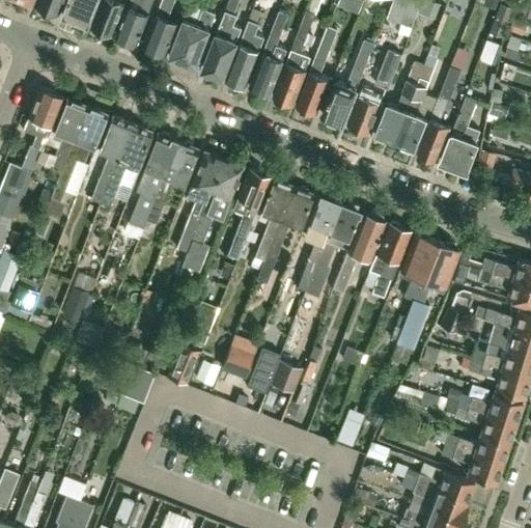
[(37,0),(36,5),(37,6),(38,10),(47,14),(49,10),(59,15),(64,0),(37,0)]
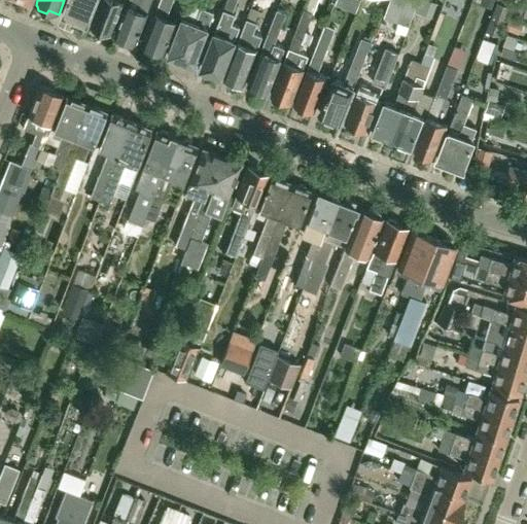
[(68,0),(62,15),(65,18),(64,21),(74,25),(76,22),(88,26),(97,0),(68,0)]
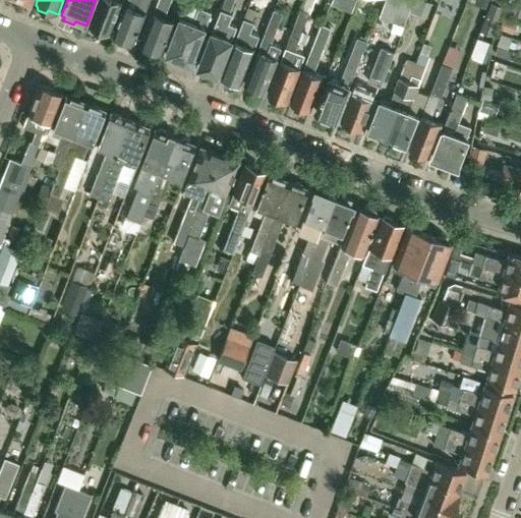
[(109,0),(100,0),(90,26),(95,29),(99,34),(107,34),(110,35),(122,0),(111,0),(111,1),(109,0)]
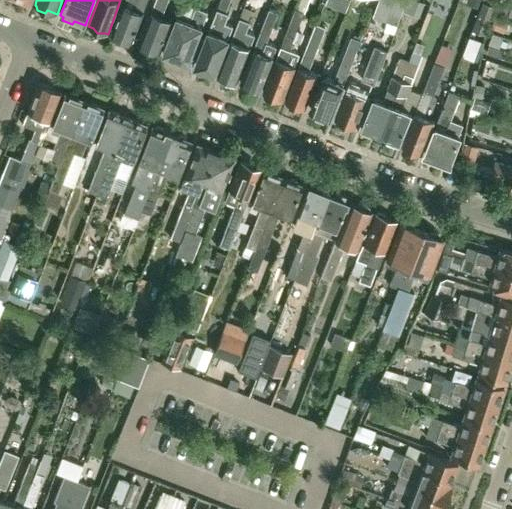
[(124,0),(111,35),(120,39),(119,41),(129,45),(130,43),(132,43),(147,4),(137,0),(124,0)]
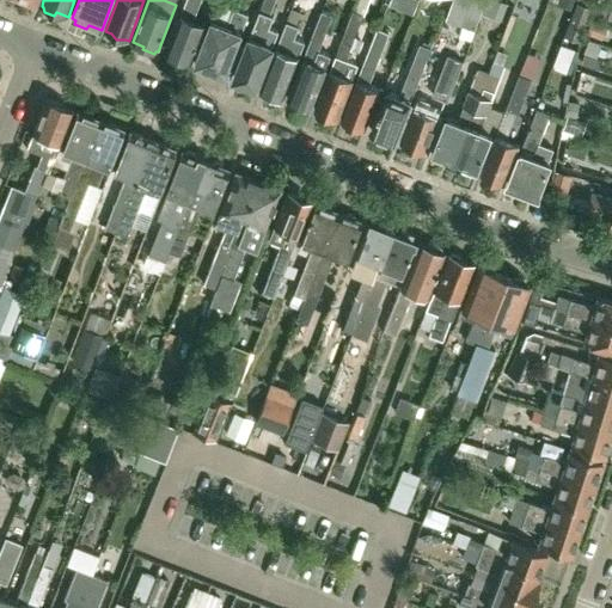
[(187,0),(166,55),(176,59),(177,63),(183,65),(187,63),(190,65),(206,26),(193,22),(201,0),(187,0)]
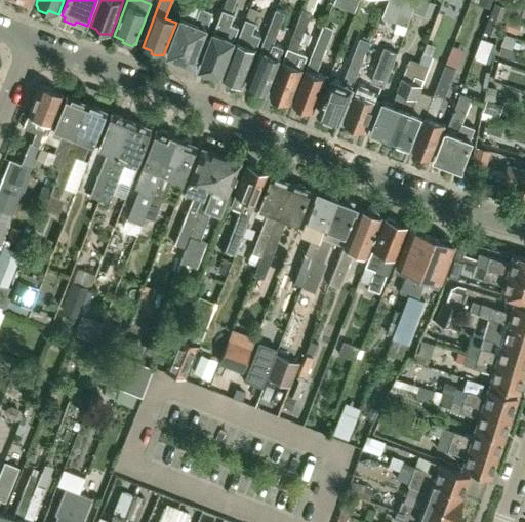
[(416,3),(409,0),(389,0),(381,18),(394,23),(398,10),(412,14),(416,3)]
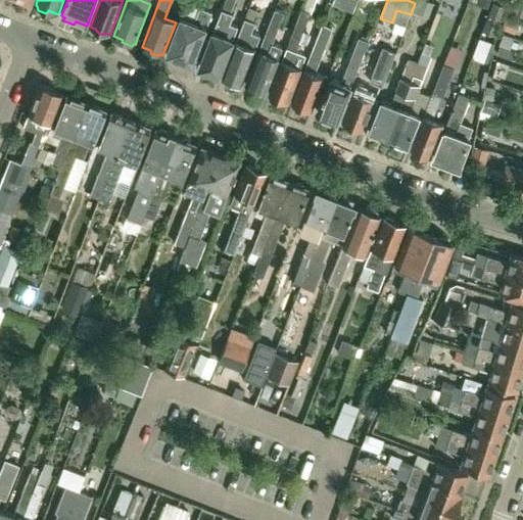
[(417,0),(415,8),(430,14),(433,6),(418,0),(417,0)]
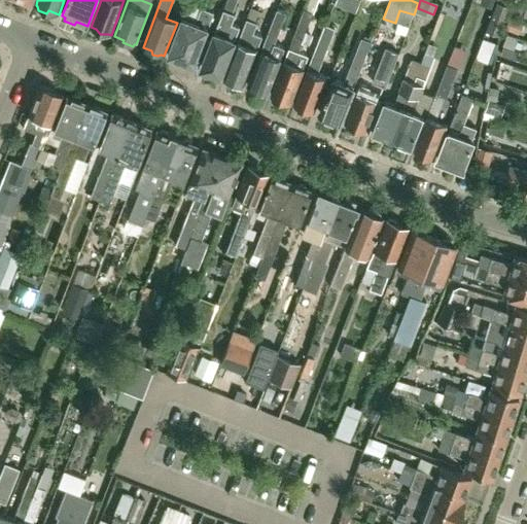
[(511,9),(497,4),(486,33),(499,38),(511,9)]
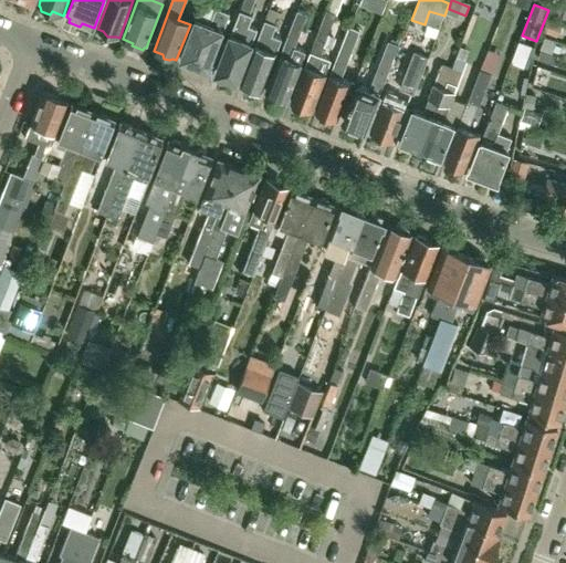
[(210,27),(196,21),(180,61),(182,62),(182,66),(190,69),(194,66),(207,72),(229,16),(217,10),(210,27)]
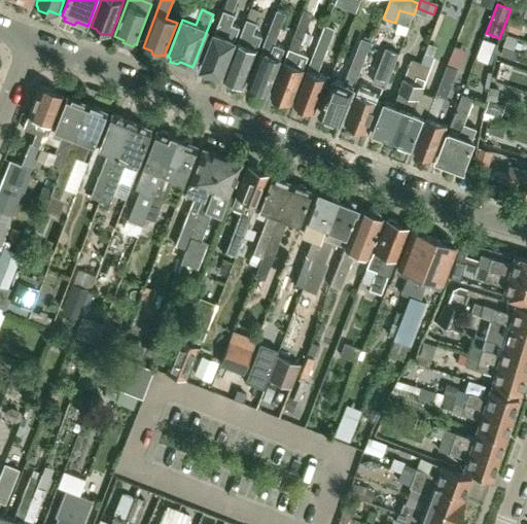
[(313,15),(304,11),(293,40),(271,97),(278,100),(279,103),(283,105),(287,103),(290,104),(308,59),(297,55),(313,15)]
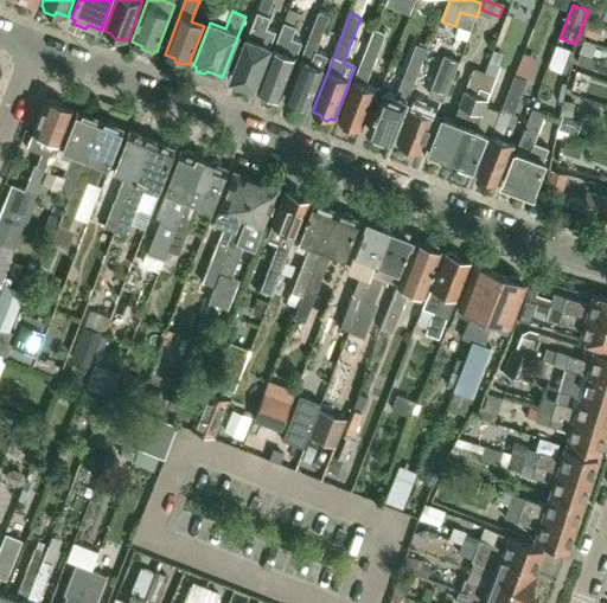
[(257,14),(248,38),(231,81),(237,83),(238,87),(248,91),(251,88),(254,89),(275,33),(267,30),(270,19),(257,14)]
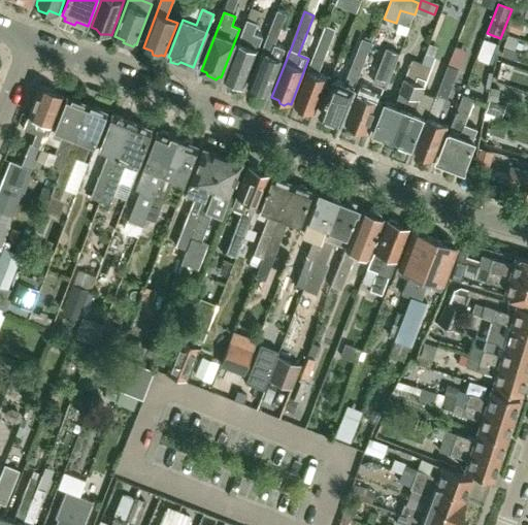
[(276,12),(270,31),(248,88),(267,96),(281,61),(285,51),(274,46),(287,17),(276,12)]
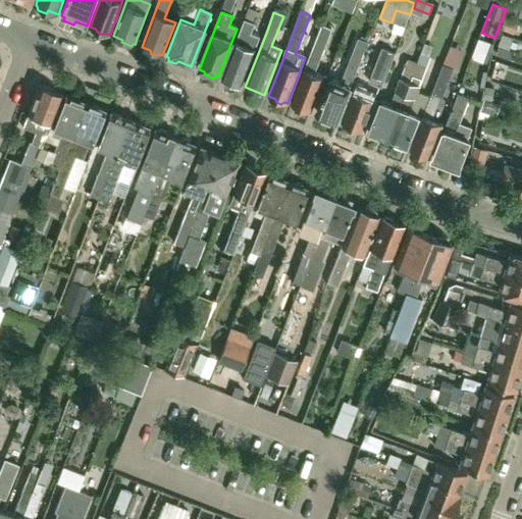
[(518,22),(507,18),(503,16),(500,30),(513,35),(518,22)]
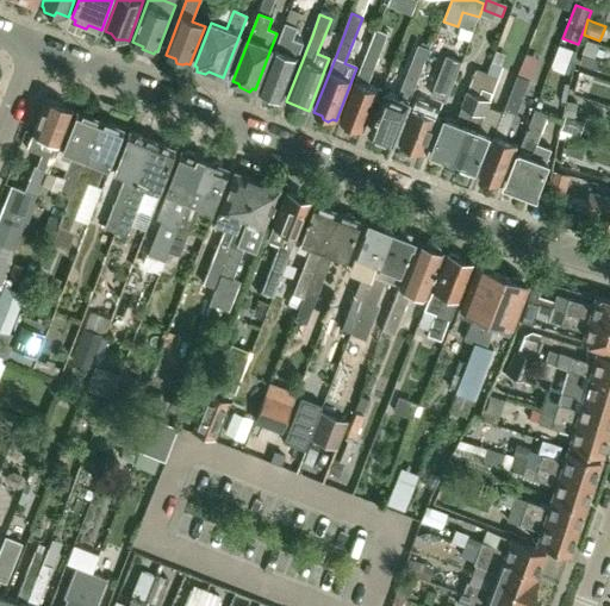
[(286,25),(275,50),(260,91),(281,100),(304,45),(292,41),(297,29),(286,25)]
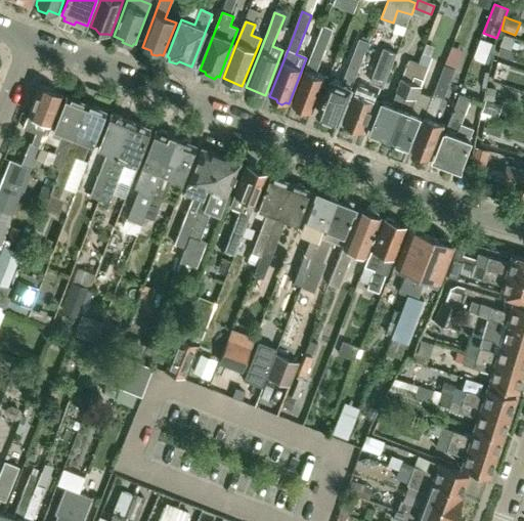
[(322,26),(314,49),(305,72),(292,105),(311,113),(324,79),(315,75),(333,30),(322,26)]
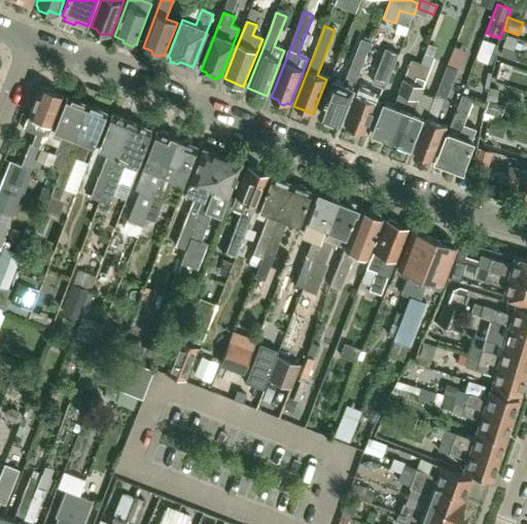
[(514,53),(518,41),(507,38),(503,49),(514,53)]
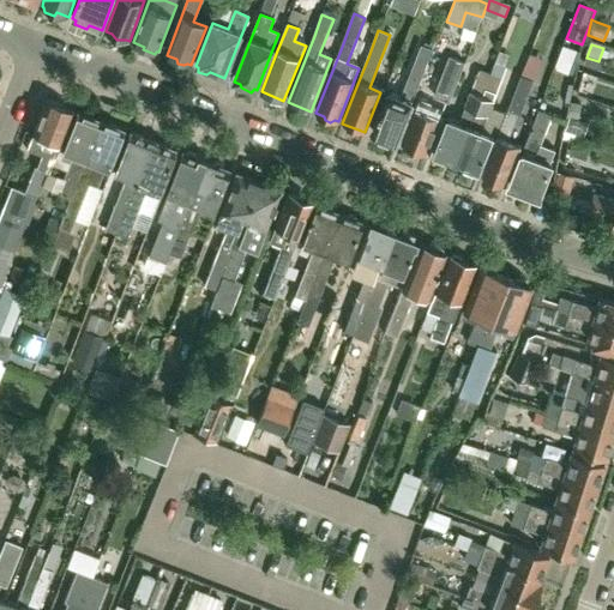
[(410,73),(399,101),(389,96),(373,136),(377,137),(378,140),(383,143),(387,140),(396,144),(432,52),(421,47),(410,73)]
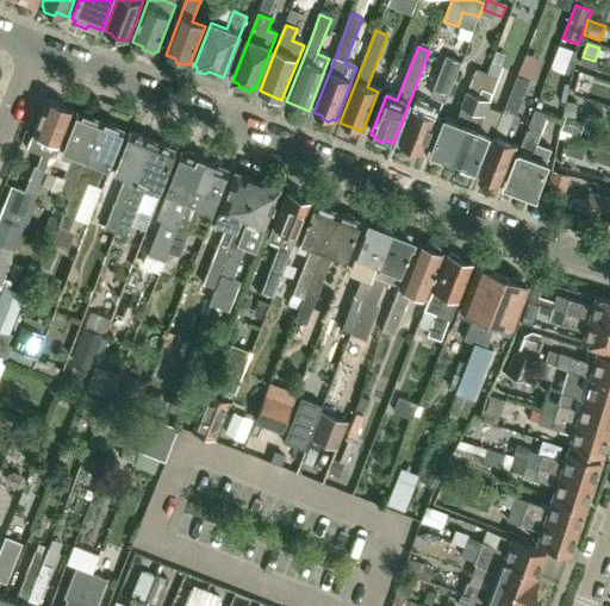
[(573,76),(579,51),(565,47),(558,72),(573,76)]
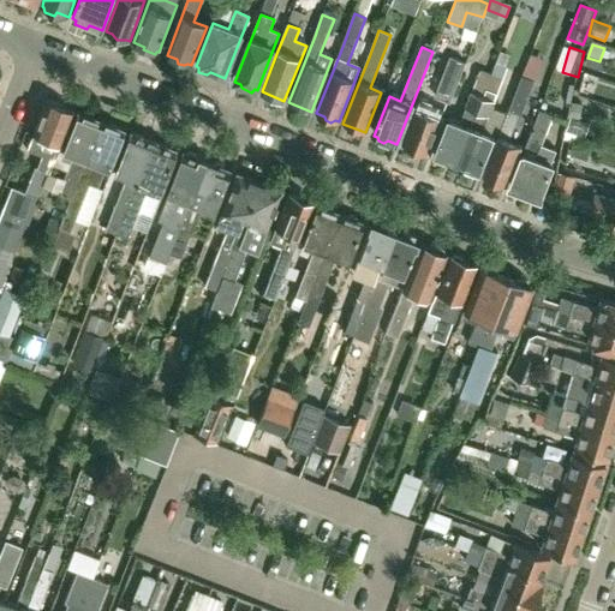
[(538,57),(530,76),(543,81),(551,63),(538,57)]
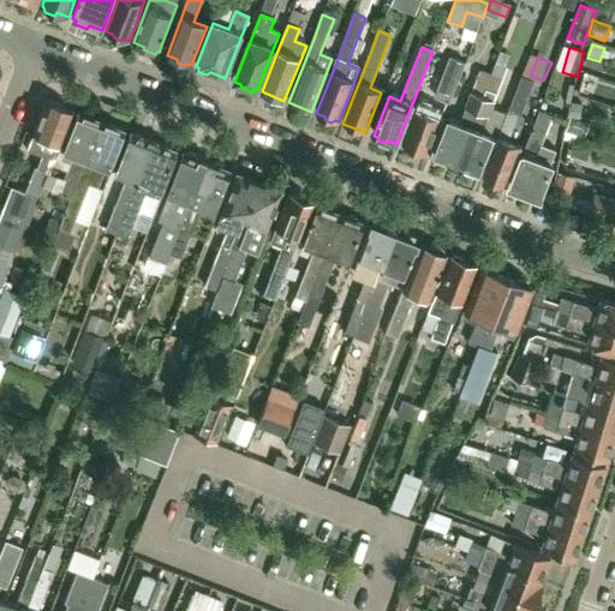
[(427,156),(447,103),(449,103),(465,64),(449,58),(434,99),(435,99),(429,115),(416,111),(402,147),(427,156)]
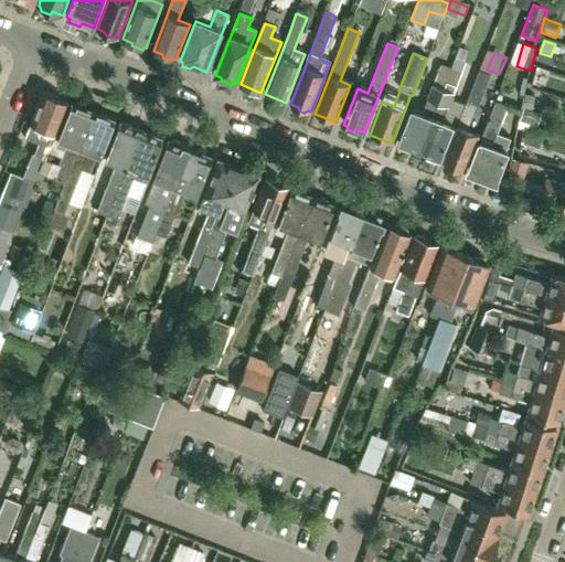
[(423,114),(420,113),(412,109),(398,146),(402,147),(403,150),(407,152),(412,150),(418,154),(451,71),(440,67),(423,114)]
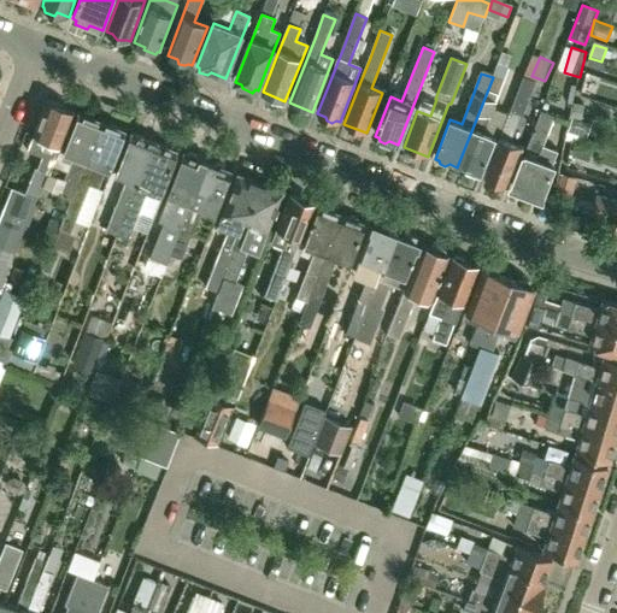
[(493,77),(457,168),(465,170),(468,175),(472,177),(476,175),(480,176),(495,137),(483,133),(504,82),(493,77)]
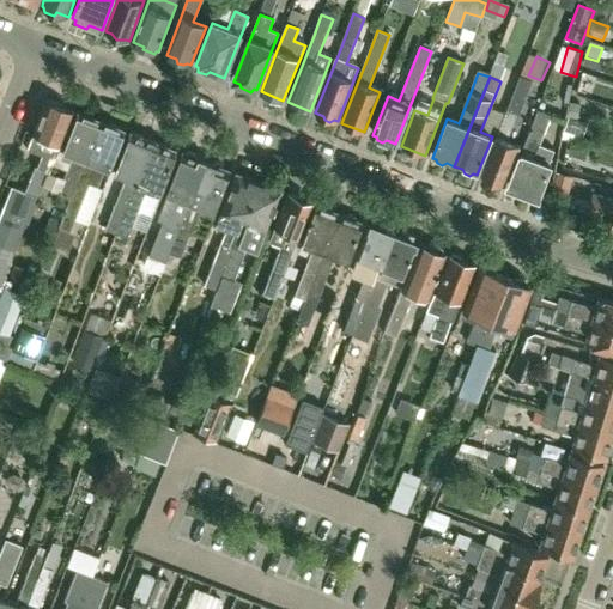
[(507,111),(496,139),(481,177),(490,181),(492,184),(497,187),(501,184),(504,186),(520,147),(507,142),(517,116),(519,116),(532,83),(520,78),(507,111)]
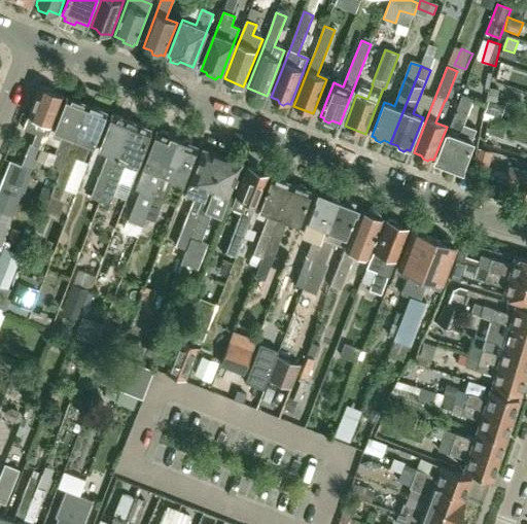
[(27,117),(40,123),(31,146),(40,149),(62,96),(39,86),(27,117)]
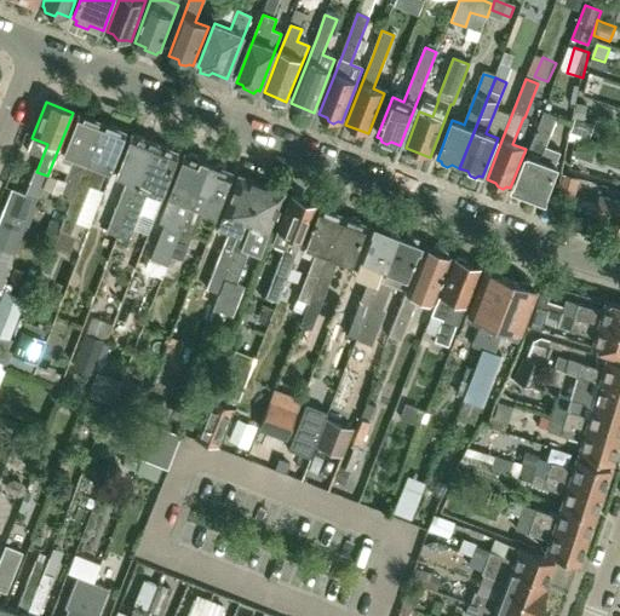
[(544,113),(527,156),(514,190),(545,202),(558,168),(555,167),(561,153),(546,148),(557,119),(544,113)]
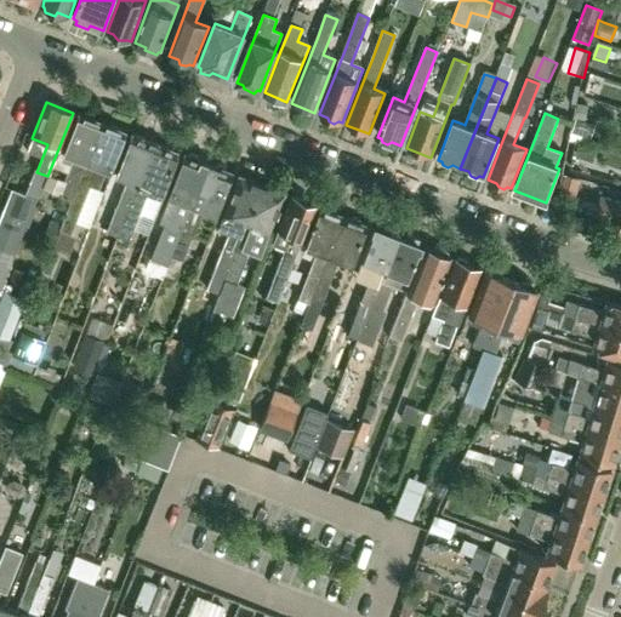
[(62,155),(72,159),(57,196),(69,201),(84,164),(100,124),(78,114),(62,155)]
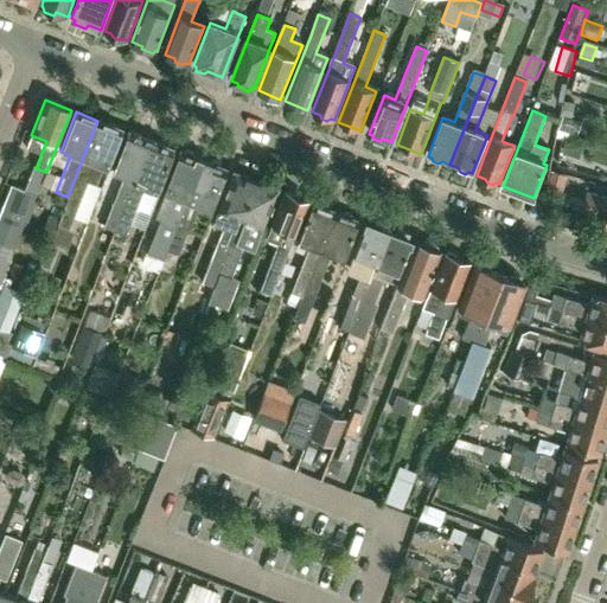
[(575,123),(562,120),(557,133),(572,136),(575,123)]
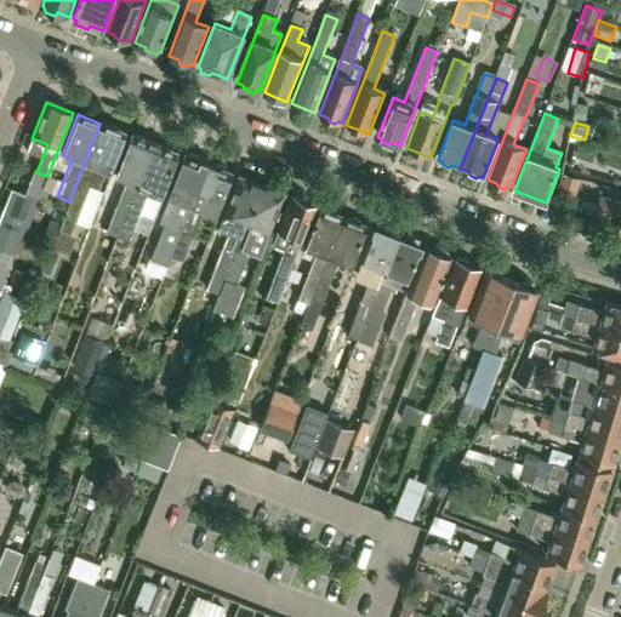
[(84,164),(69,201),(58,232),(68,235),(87,187),(98,190),(106,172),(107,172),(123,132),(100,124),(84,164)]
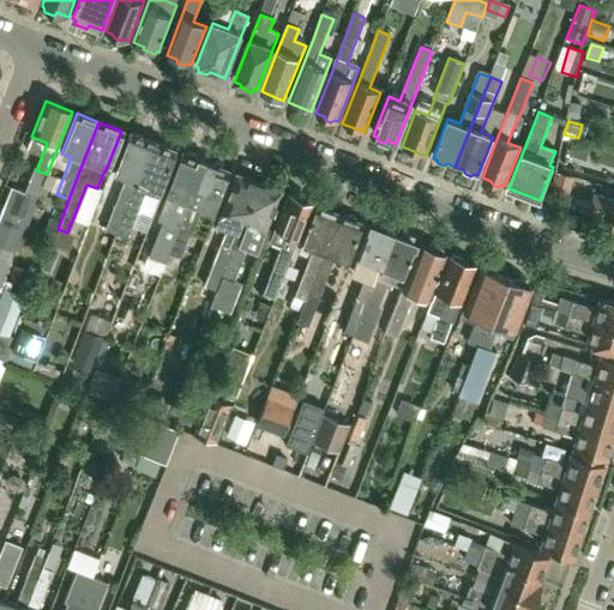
[(103,231),(115,235),(136,182),(151,143),(128,134),(113,174),(125,179),(103,231)]
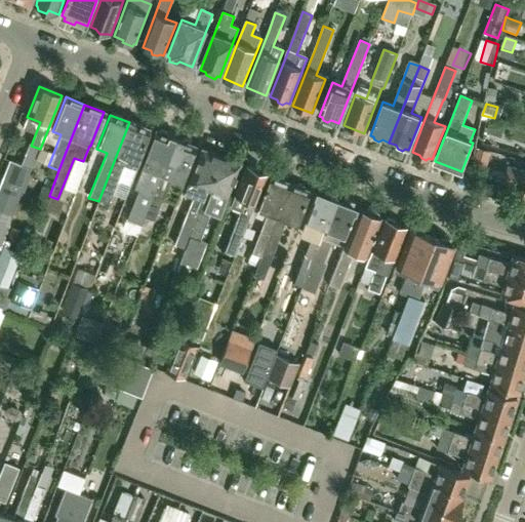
[(129,122),(116,156),(98,201),(107,205),(122,167),(129,170),(132,163),(135,163),(149,129),(129,122)]
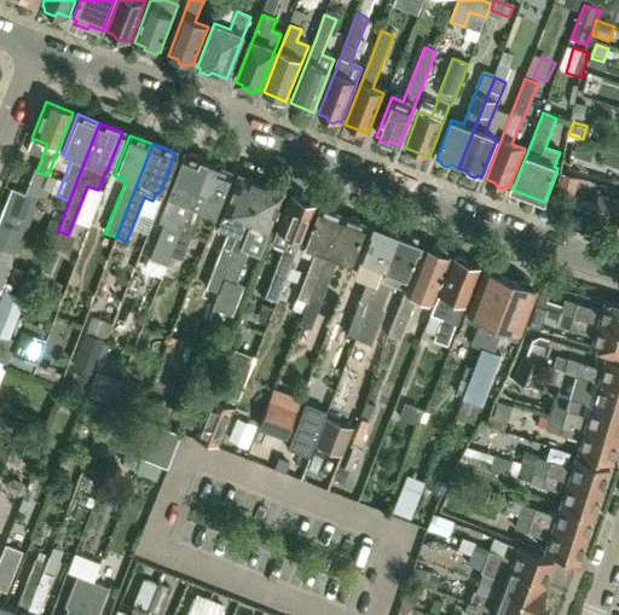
[(573,158),(593,164),(596,151),(577,145),(573,158)]
